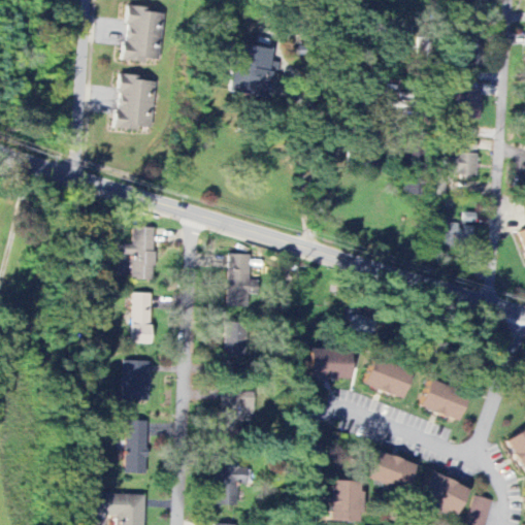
[(124,60),(162,63),(166,10),(128,7),(126,26),(127,26),(124,60)]
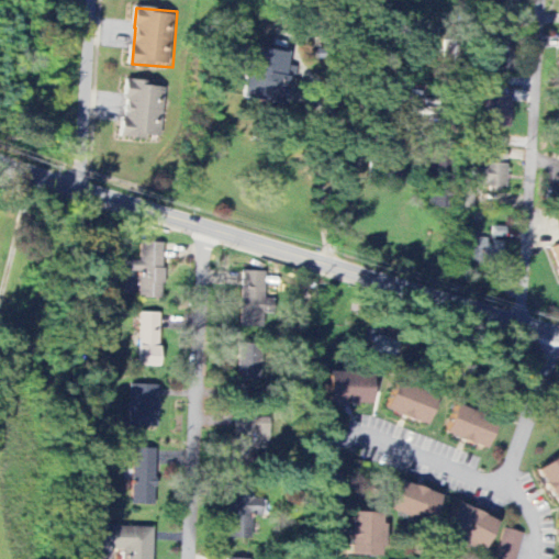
[(246,98),(287,101),(291,52),(250,47),(246,98)]
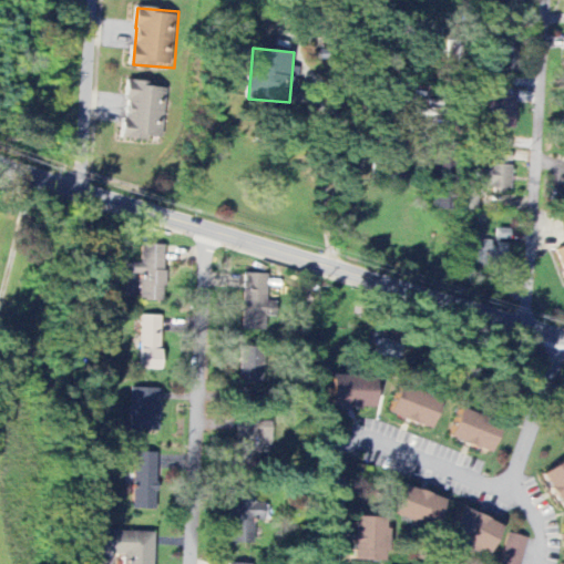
[(168,86),(156,86),(156,81),(129,79),(125,136),(164,139),(168,86)]
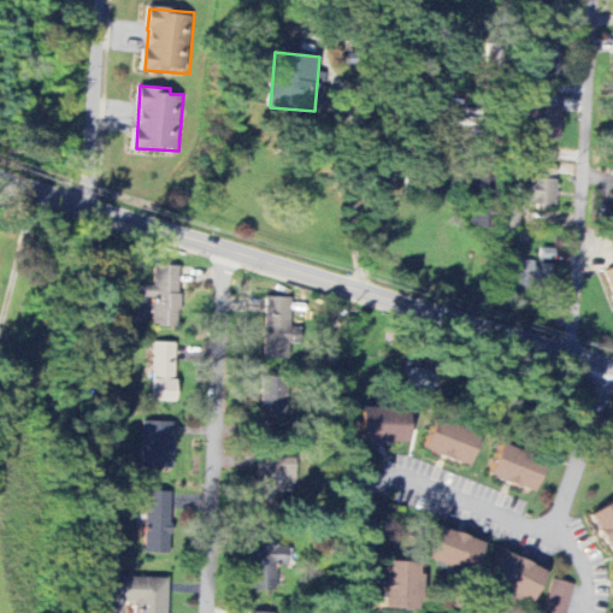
[(467,127),(472,107),(447,101),(442,121),(467,127)]
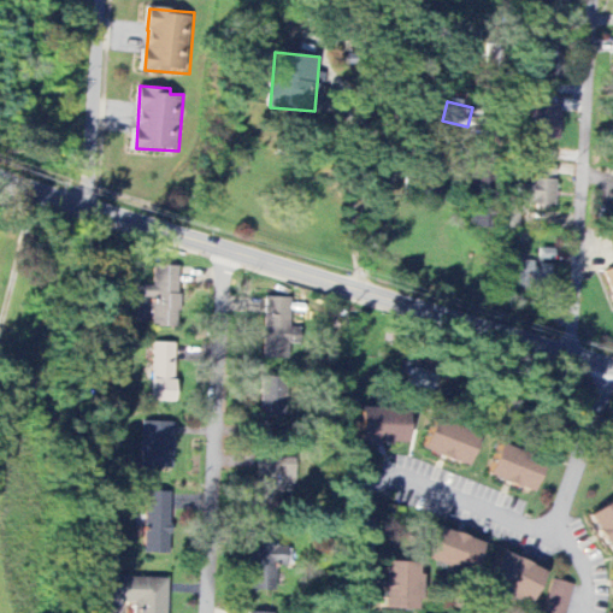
[(561,137),(563,102),(536,101),(535,121),(541,121),(540,136),(561,137)]
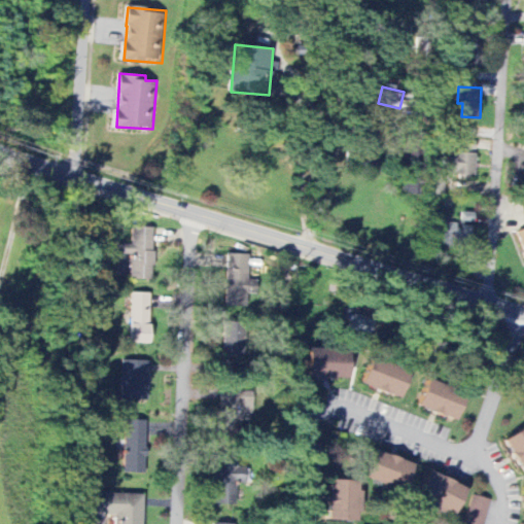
[(478,139),(462,139),(462,150),(447,150),(447,173),(461,173),(461,177),(477,177),(478,139)]
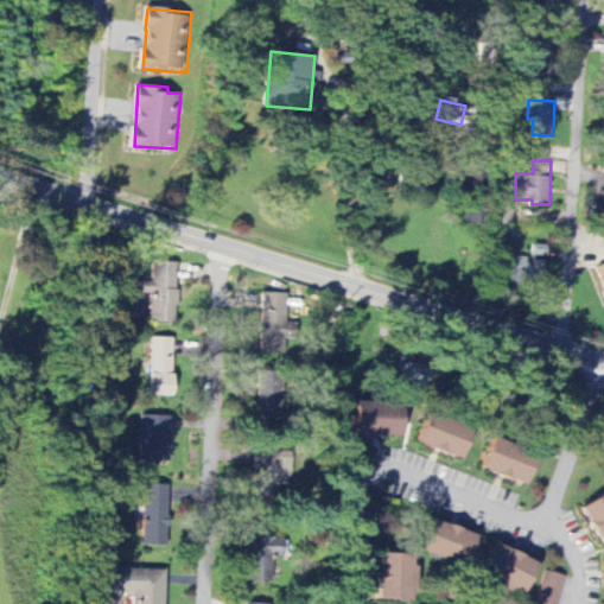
[(550,254),(550,243),(535,242),(535,253),(550,254)]
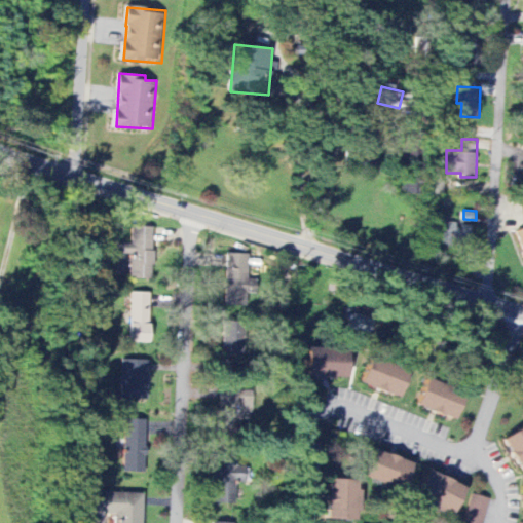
[(473,244),(473,224),(461,224),(462,221),(432,220),(431,243),(473,244)]
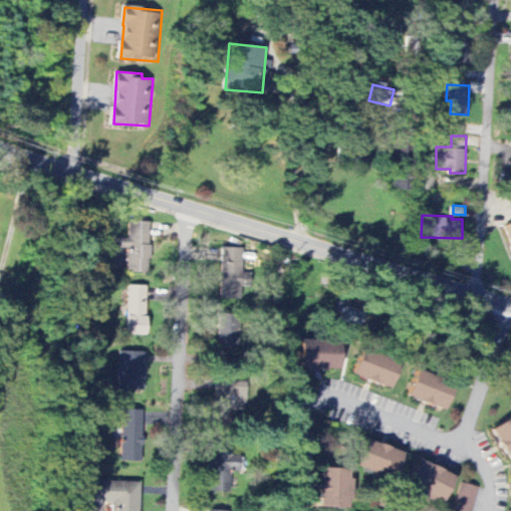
[(129,271),(151,271),(152,220),(130,220),(130,237),(121,236),(120,247),(130,247),(129,271)]
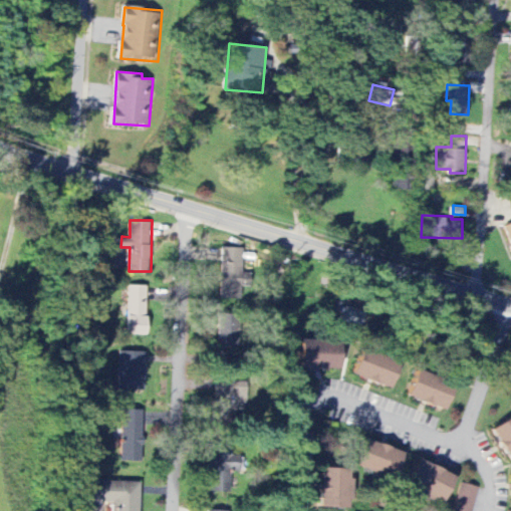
[(244,247),(223,246),(222,297),(243,298),(244,247)]
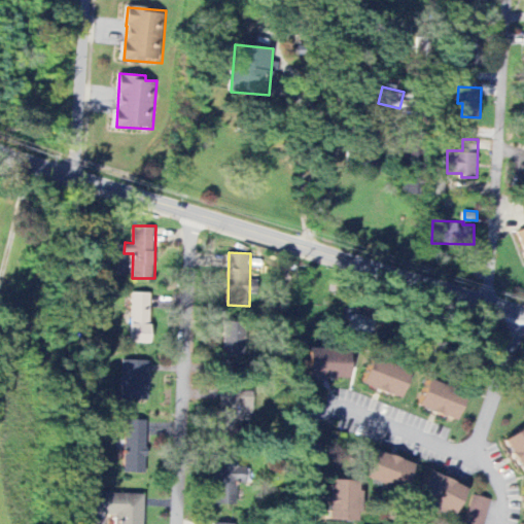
[(151,343),(152,291),(133,291),(132,342),(151,343)]
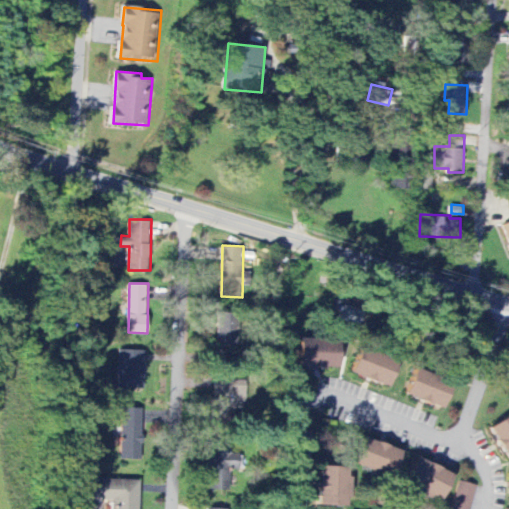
[(338,317),(361,325),(366,311),(344,302),(338,317)]
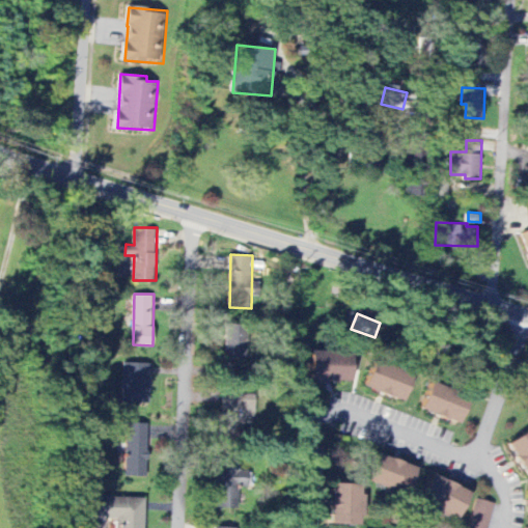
[(249,324),(226,324),(225,357),(248,358),(249,324)]
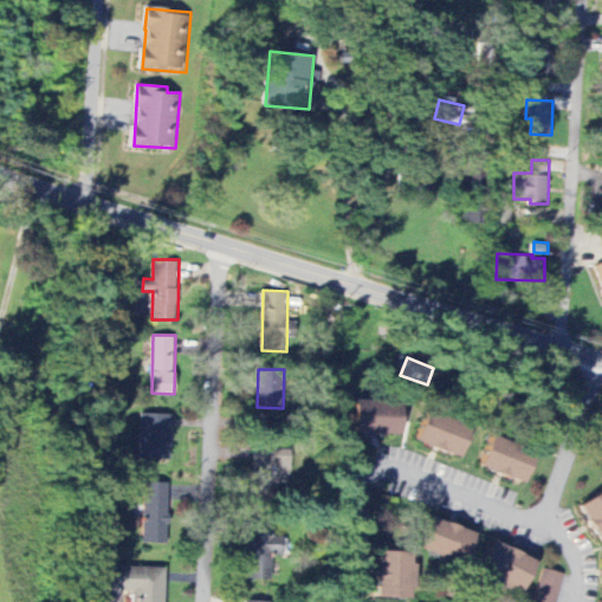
[(403,434),(405,403),(357,401),(356,433),(403,434)]
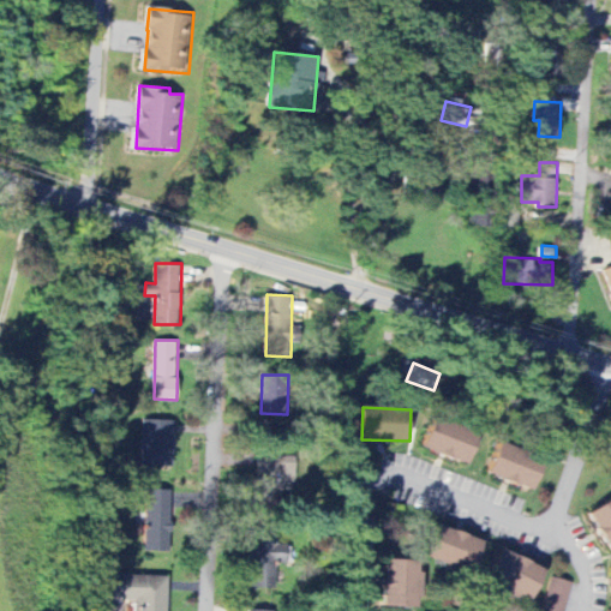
[(143,465),(174,466),(175,419),(144,418),(143,465)]
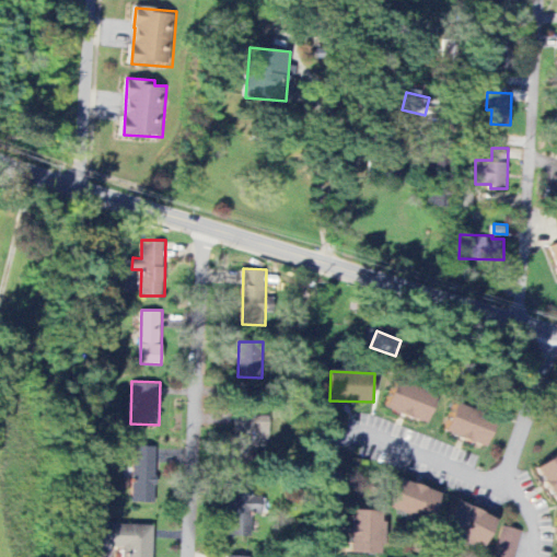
[(386,407),(426,424),(437,398),(397,382),(386,407)]
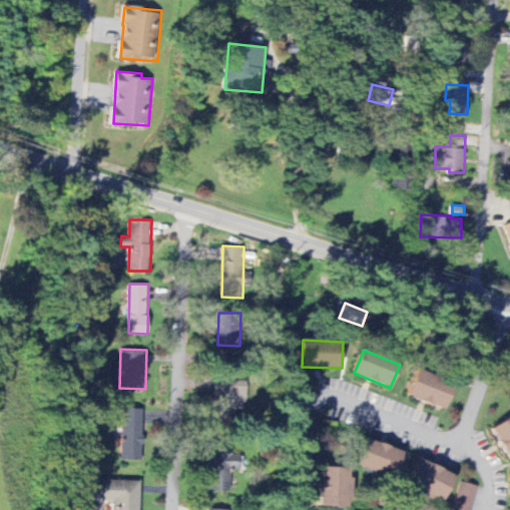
[(445,410),(455,385),(418,370),(408,394),(445,410)]
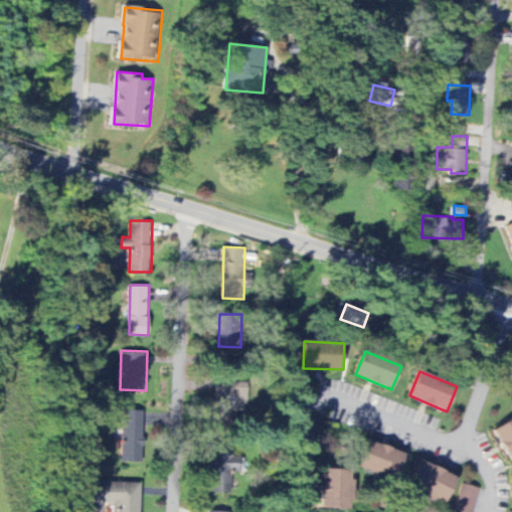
[(215,422),(233,423),(234,410),(248,411),(250,383),(217,381),(215,422)]
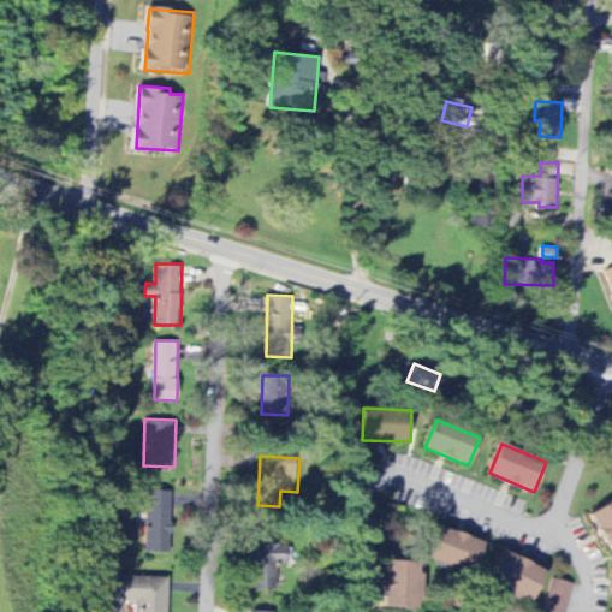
[(147,503),(146,550),(173,550),(173,491),(140,489),(138,503),(147,503)]
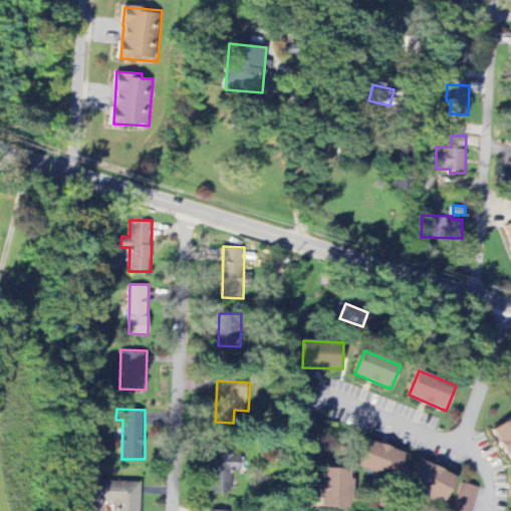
[(510,418),(493,429),(510,457),(510,418)]
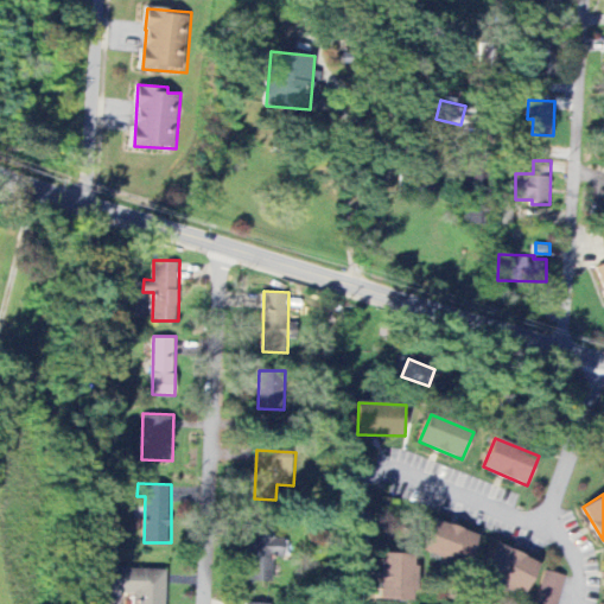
[(471,561),(478,529),(432,519),(425,551),(471,561)]
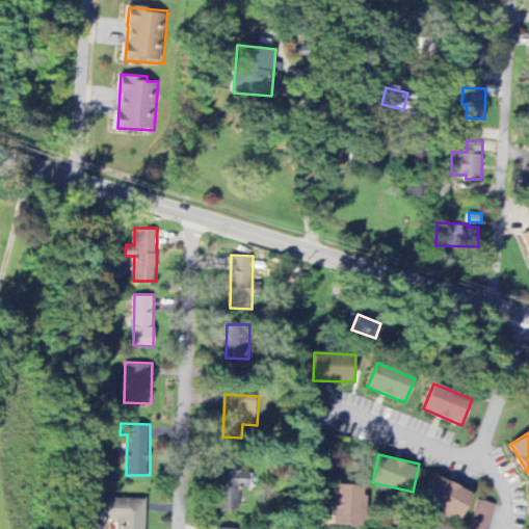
[(240,507),(240,487),(243,487),(242,459),(217,459),(217,507),(240,507)]
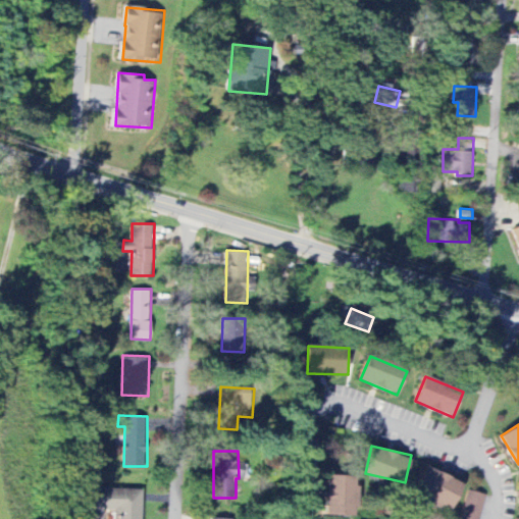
[(452,510),(463,480),(426,466),(415,496),(452,510)]
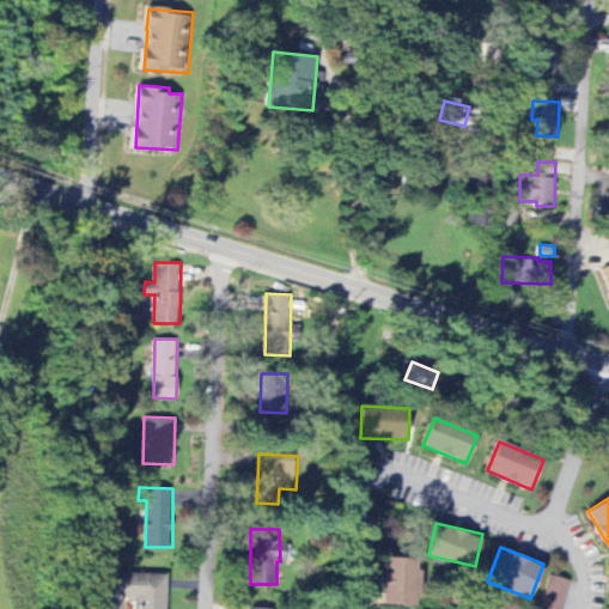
[(383,603),(416,603),(419,558),(384,556),(383,603)]
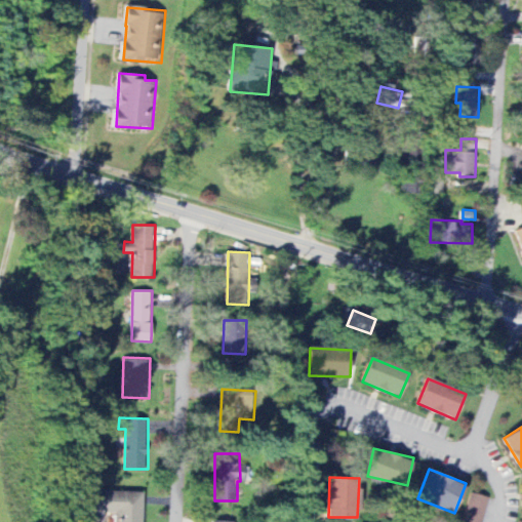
[(116,512),(115,521),(144,521),(145,490),(95,489),(95,511),(116,512)]
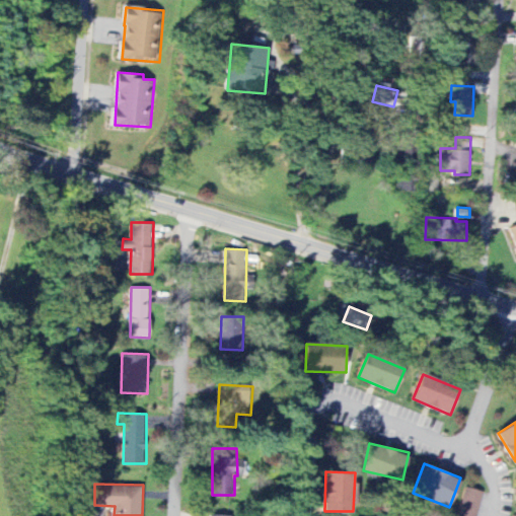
[(460,515),(478,515),(484,489),(466,486),(460,515)]
